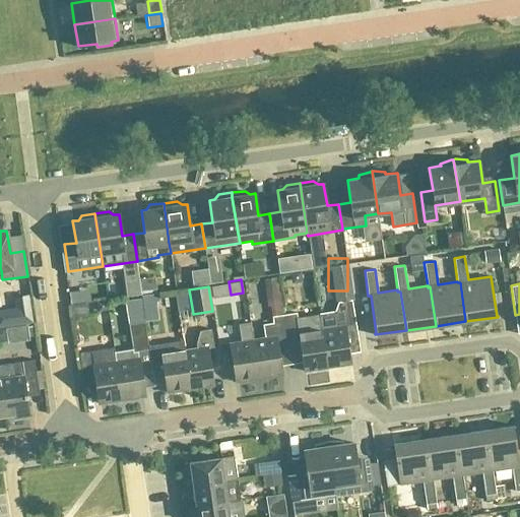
[(334,313),(319,315),(321,328),(327,367),(350,364),(349,352),(345,325),(355,323),(351,299),(338,302),(334,313)]
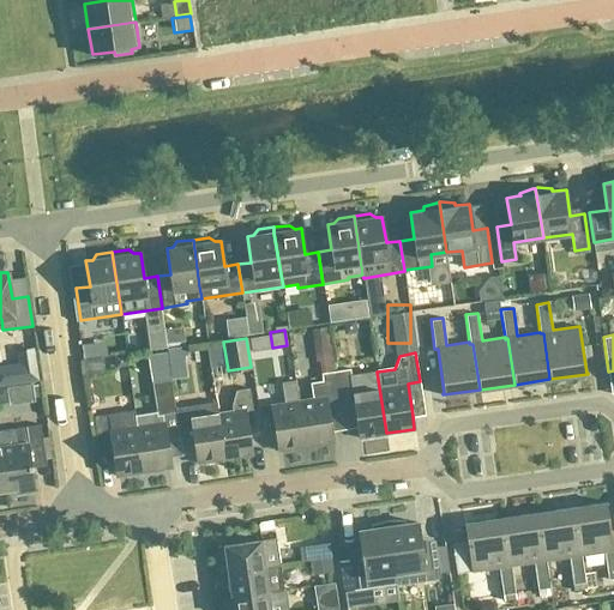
[(0,367),(0,387),(40,381),(36,362),(20,364),(0,367)]
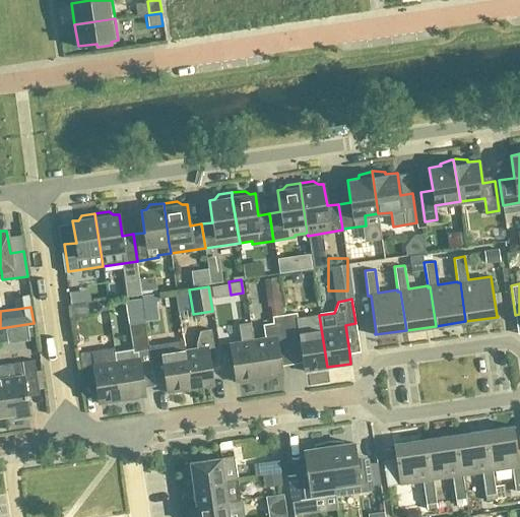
[(296,312),(283,314),(287,333),(287,338),(299,336),(303,362),(304,371),(327,367),(321,328),(319,315),(307,317),(297,318),(296,312)]
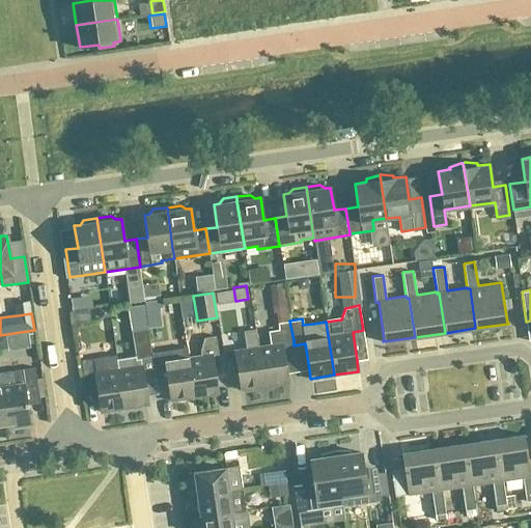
[(294,345),(294,340),(289,321),(277,323),(278,329),(268,331),(270,344),(258,346),(264,386),(288,382),(283,348),(294,345)]
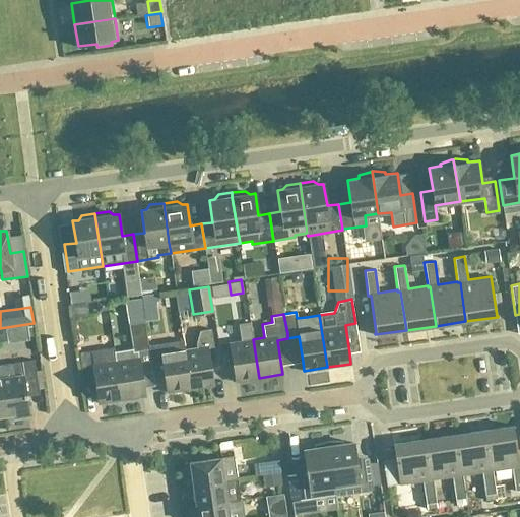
[(136,351),(148,349),(148,345),(144,321),(128,324),(132,348),(133,351),(136,351)]
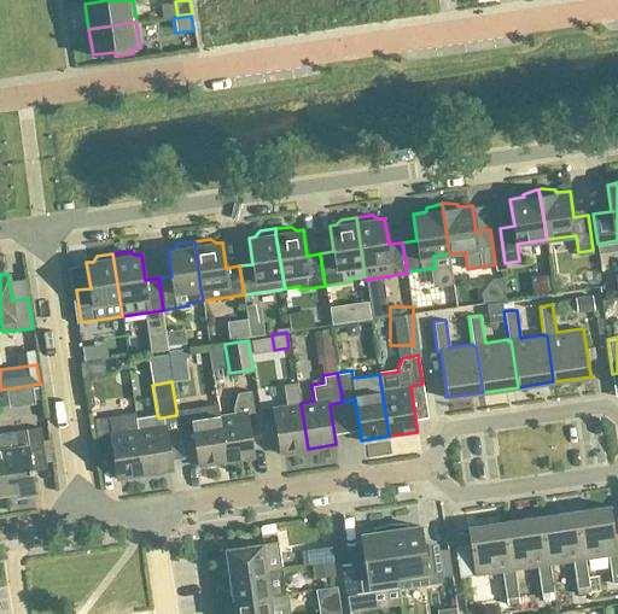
[(280,452),(308,449),(301,403),(297,382),(283,384),(286,405),(273,407),(280,452)]
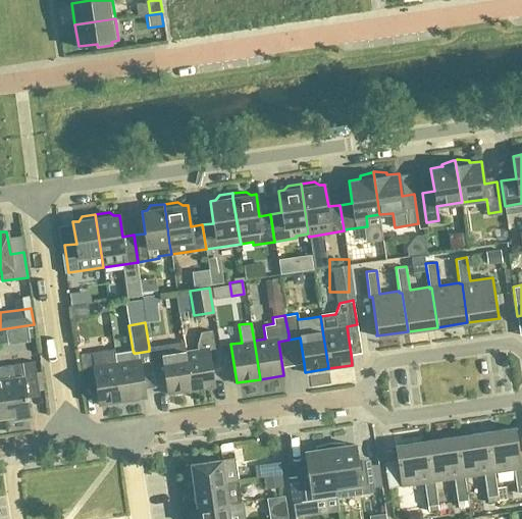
[(185,351),(191,390),(214,386),(208,349),(214,348),(212,329),(200,331),(196,346),(197,349),(185,351)]
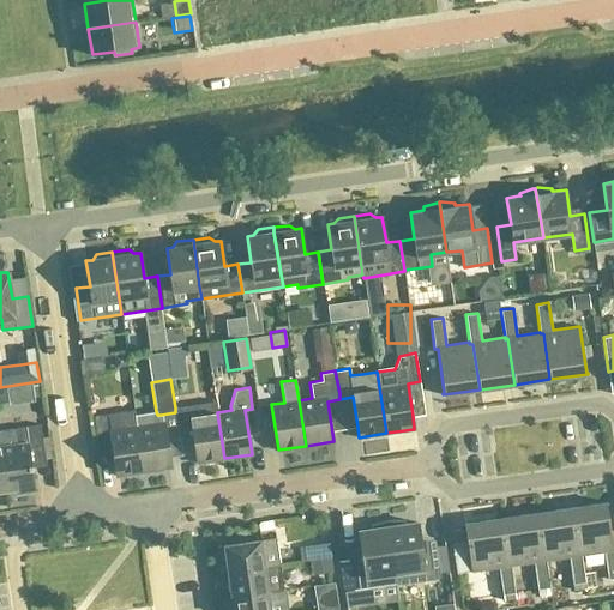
[(197,463),(224,458),(217,412),(216,400),(175,408),(175,412),(176,420),(178,420),(180,438),(193,436),(197,463)]
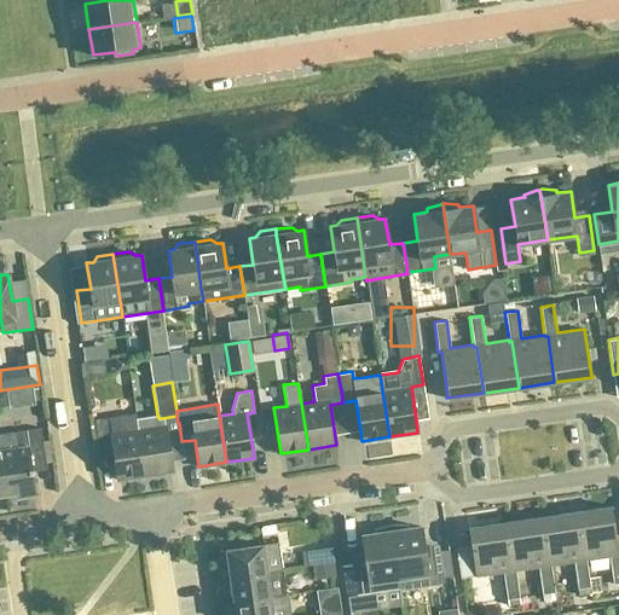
[(113,450),(117,480),(145,475),(138,429),(136,413),(94,419),(99,452),(113,450)]
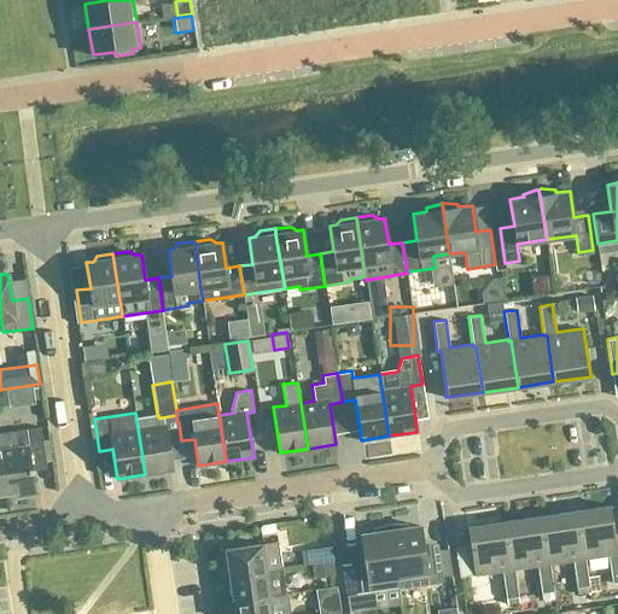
[(157,414),(135,417),(138,428),(145,474),(173,469),(170,458),(165,424),(163,425),(162,417),(158,417),(157,414)]
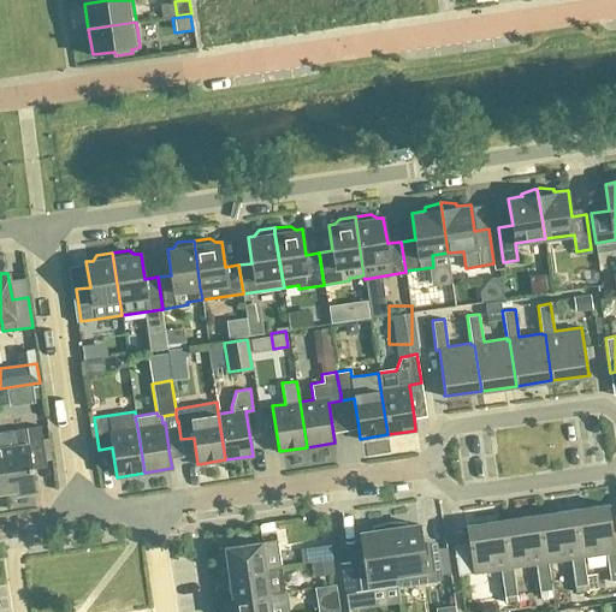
[(33,469),(31,462),(46,461),(42,438),(40,426),(12,429),(0,431),(0,456),(5,491),(16,489),(17,495),(36,493),(33,469)]
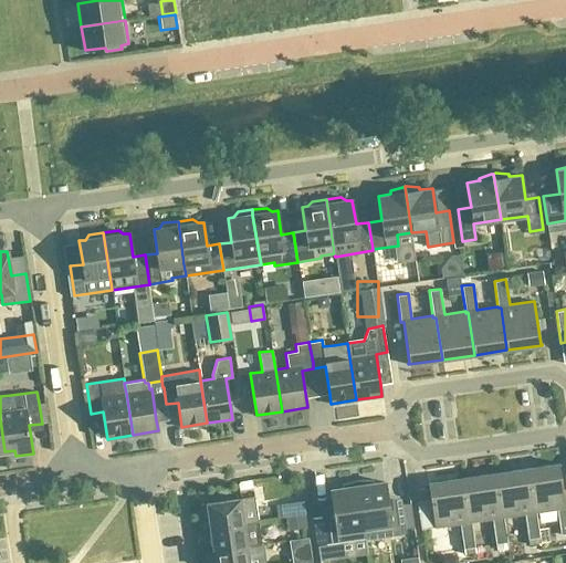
[(535,510),(535,512),(556,509),(561,534),(565,532),(565,504),(565,506),(558,465),(559,465),(559,464),(526,468),(533,510),(535,510)]
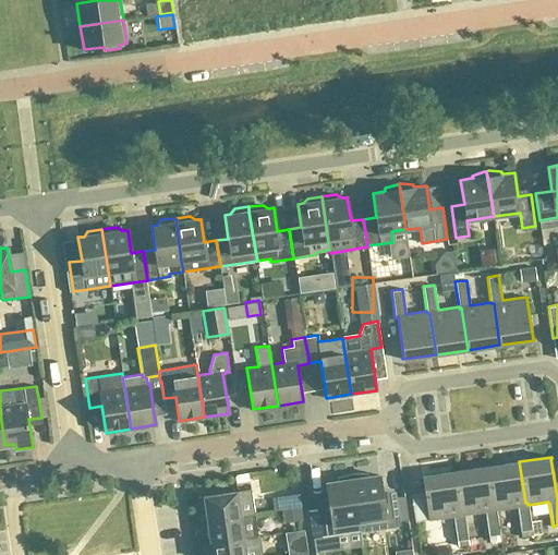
[(496,507),(496,509),(517,506),(521,531),(532,529),(528,505),(528,503),(525,503),(519,461),(487,466),(494,508),(496,507)]
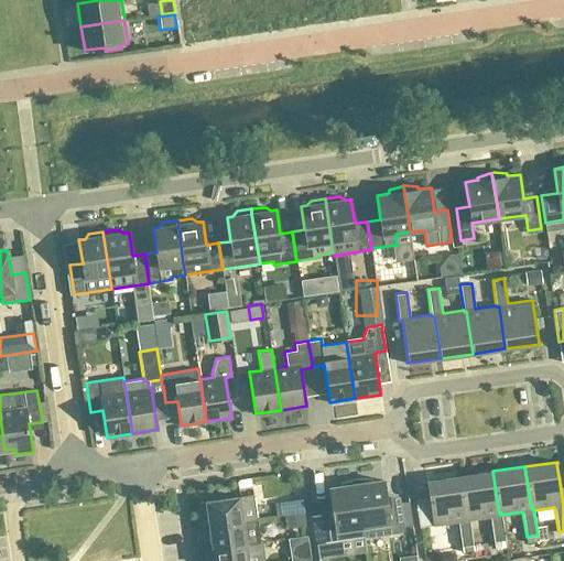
[(499,514),(492,471),(459,476),(466,518),(469,518),(469,519),(490,516),(494,541),(506,540),(501,515),(501,513),(499,514)]
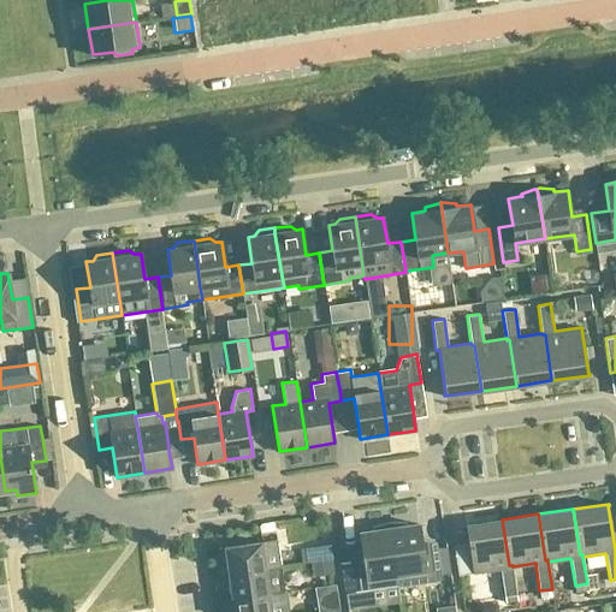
[(509,565),(502,520),(465,524),(465,527),(466,527),(473,572),(501,569),(504,596),(516,594),(513,566),(513,565),(509,565)]
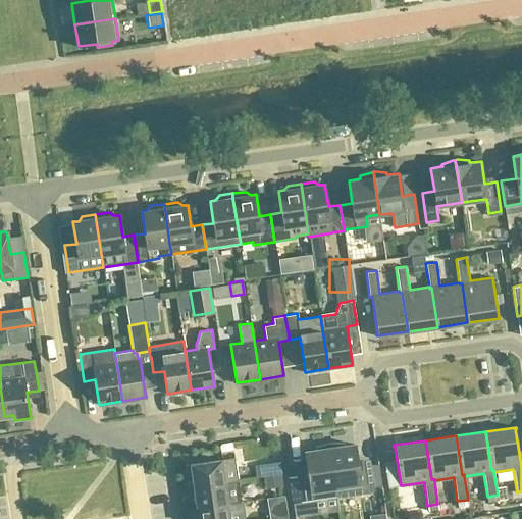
[(300,502),(293,503),(295,517),(316,514),(314,500),(337,497),(329,443),(316,447),(316,450),(305,451),(307,465),(308,474),(296,475),(300,502)]
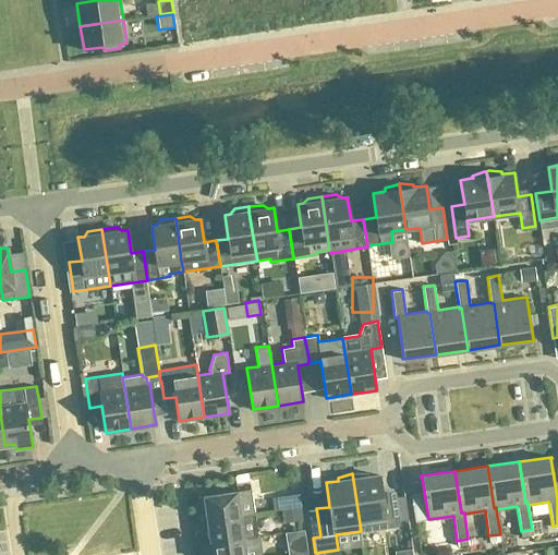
[(400,525),(396,497),(383,498),(379,474),(367,477),(366,473),(352,473),(361,531),(400,525)]
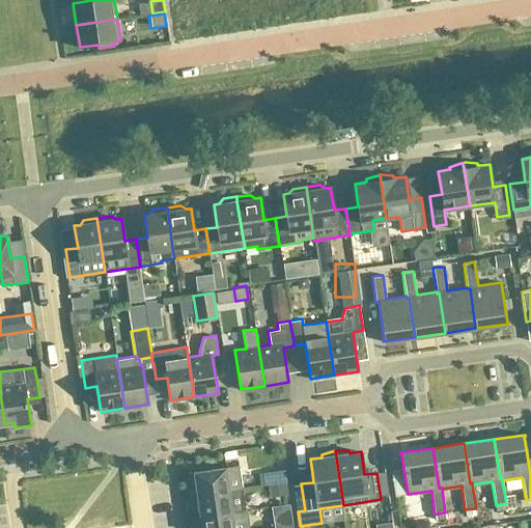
[(197,495),(228,490),(228,491),(242,489),(239,465),(216,468),(215,466),(202,468),(203,470),(193,472),(197,495)]
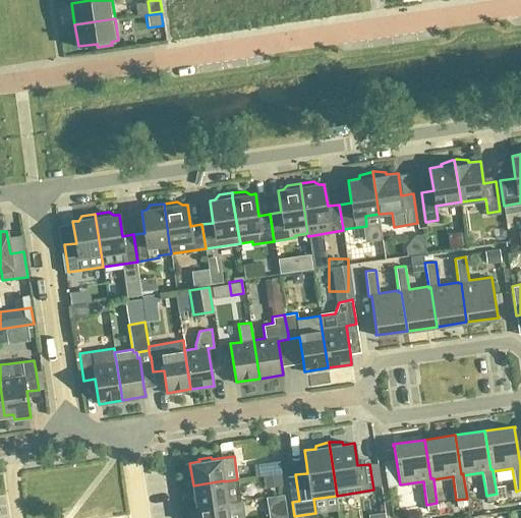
[(264,475),(272,474),(281,472),(279,460),(262,463),(264,475)]
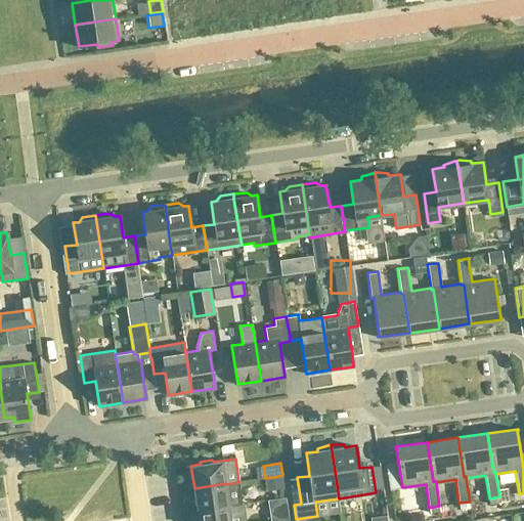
[(273,477),(274,489),(284,487),(282,475),(273,477)]
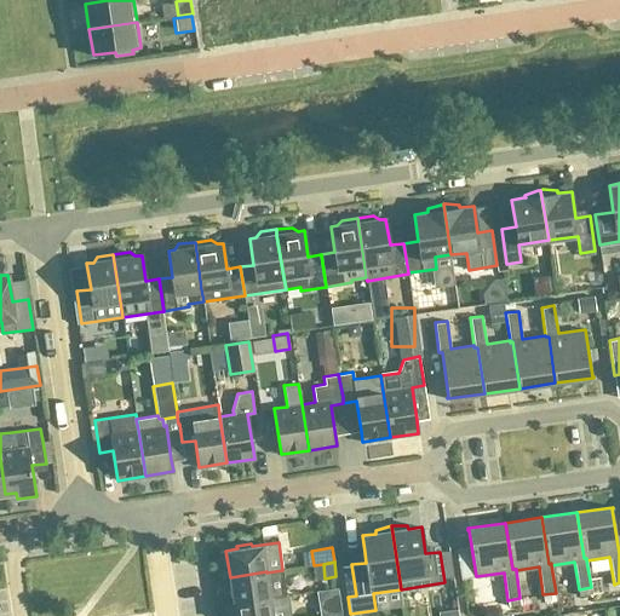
[(351,564),(343,565),(348,597),(356,596),(351,564)]
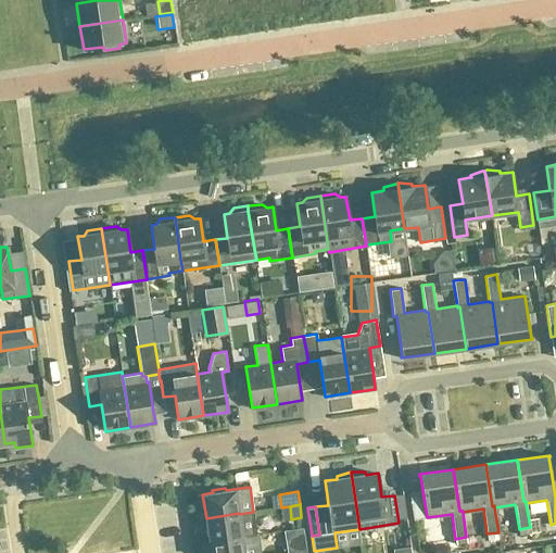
[(206,518),(210,541),(242,537),(257,535),(253,512),(239,514),(239,513),(206,518)]
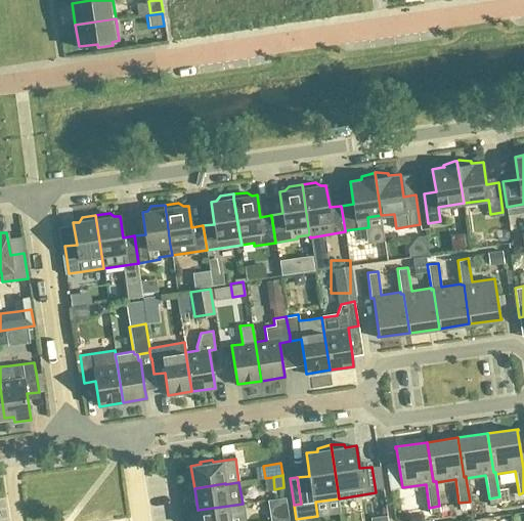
[(245,495),(245,510),(266,509),(265,494),(245,495)]
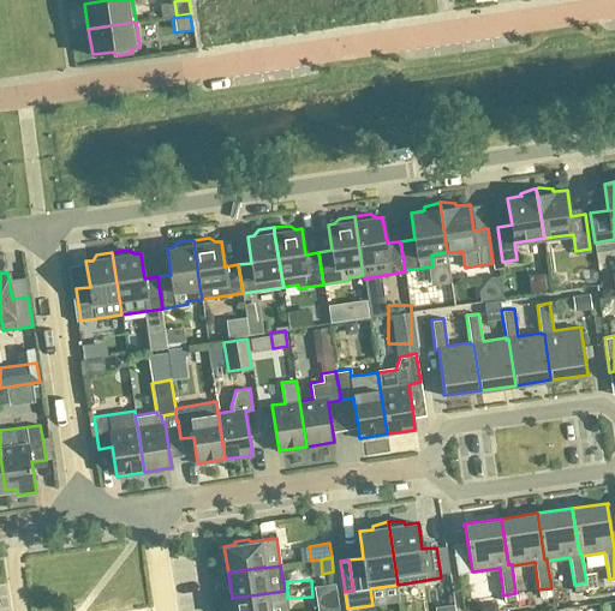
[(268,593),(232,598),(233,610),(282,610),(282,601),(286,601),(285,591),(268,593)]
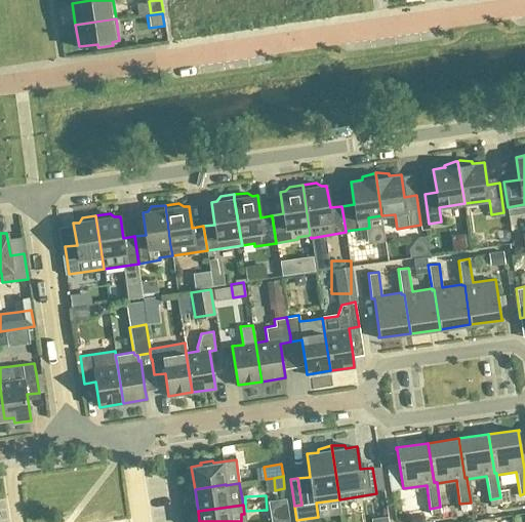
[(289,520),(287,508),(278,509),(280,521),(289,520)]
